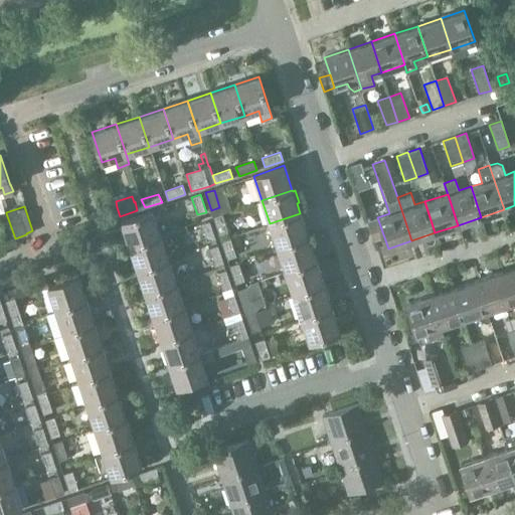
[(129,245),(160,234),(152,210),(121,220),(129,245)]
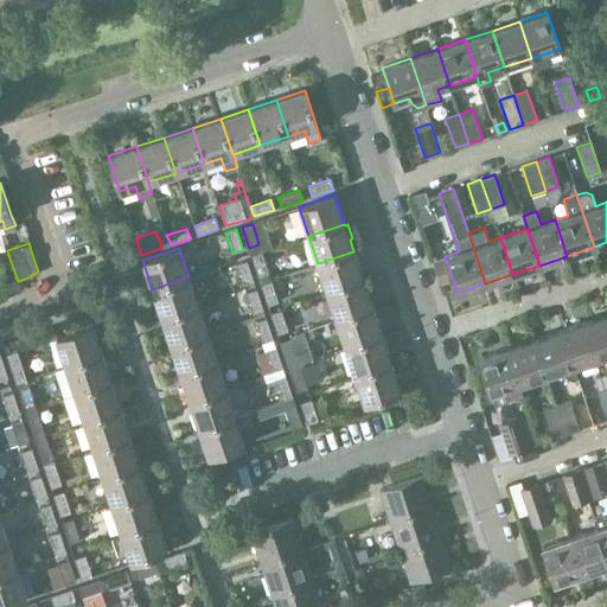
[(327,292),(363,280),(353,251),(318,263),(327,292)]
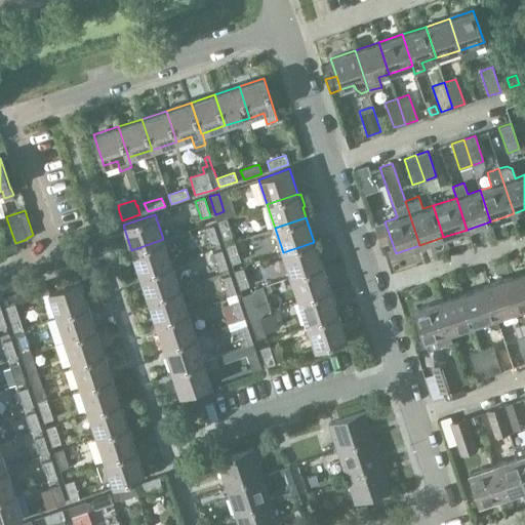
[(217,221),(224,239),(226,246),(235,243),(232,234),(232,235),(227,218),(217,221)]
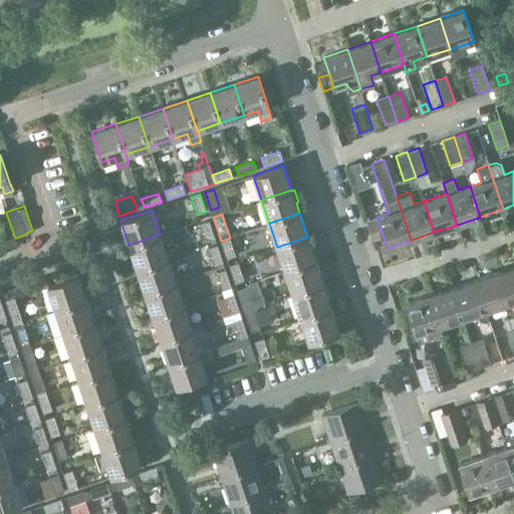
[(206,241),(215,238),(209,221),(201,224),(206,241)]
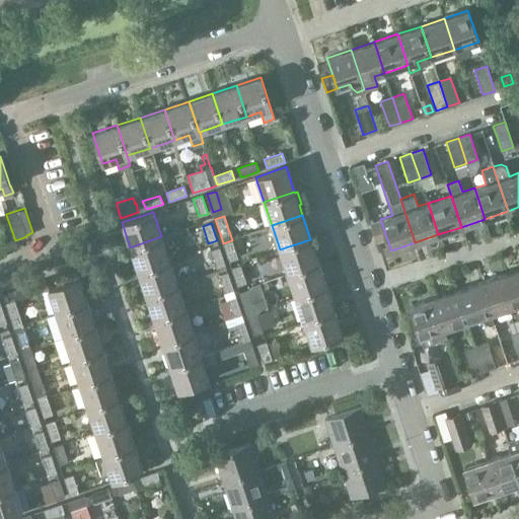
[(138,271),(169,261),(161,236),(130,247),(138,271)]
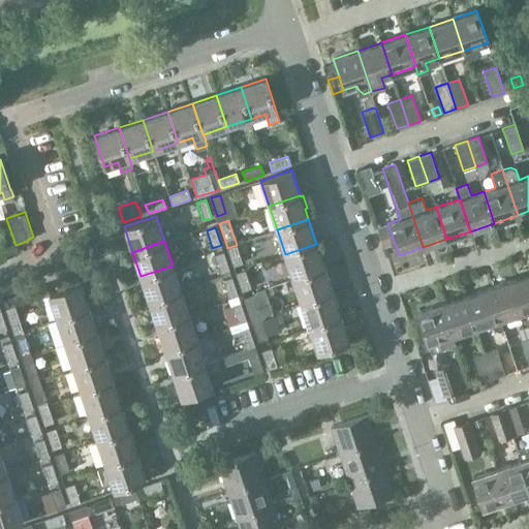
[(292,279),(324,268),(316,244),(285,254),(292,279)]
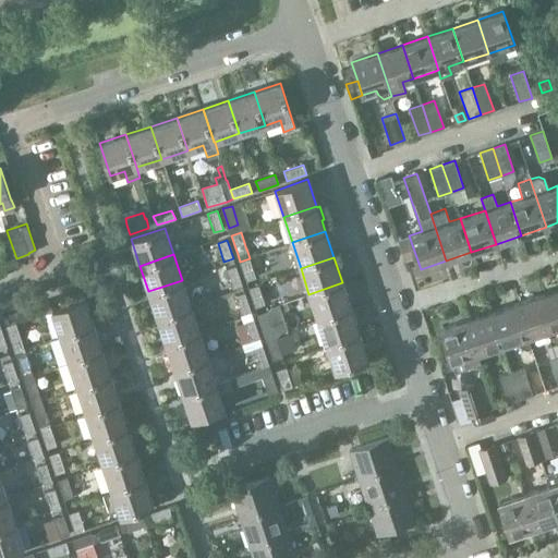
[(250,258),(240,262),(246,280),(256,278),(250,258)]
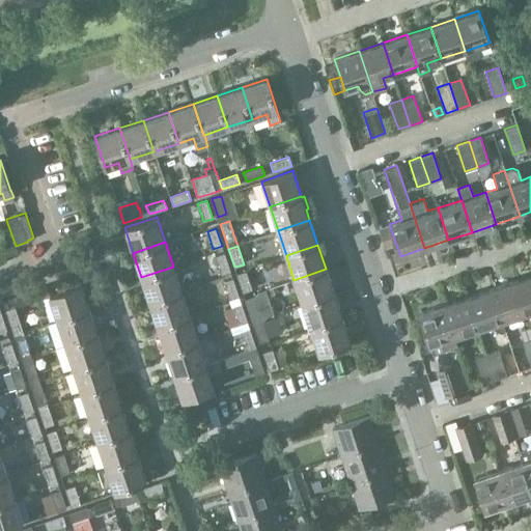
[(222,274),(230,271),(224,253),(216,256),(222,274)]
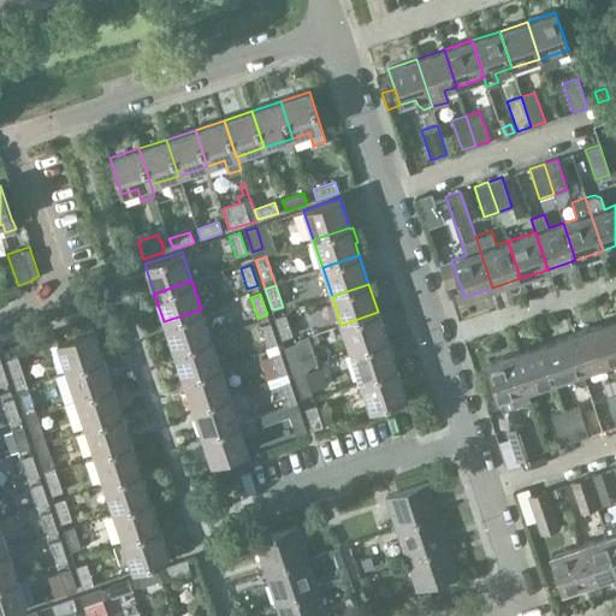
[(173,350),(209,337),(201,309),(164,321),(173,350)]
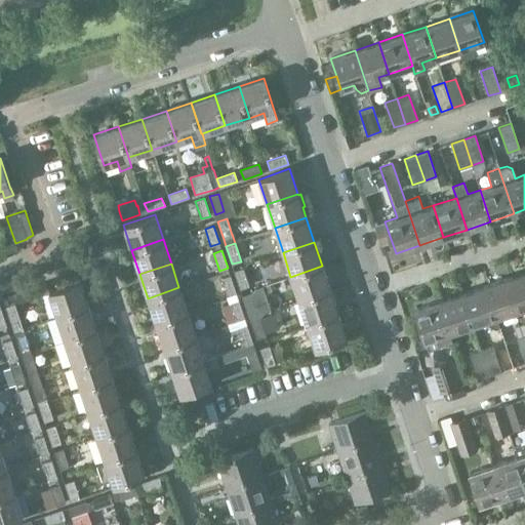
[(298,300),(330,290),(322,266),(290,277),(298,300)]
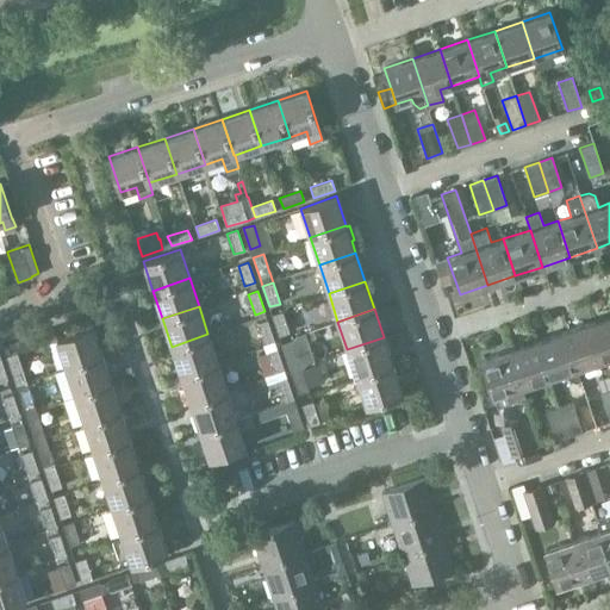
[(279,336),(290,332),(282,312),(272,316),(279,336)]
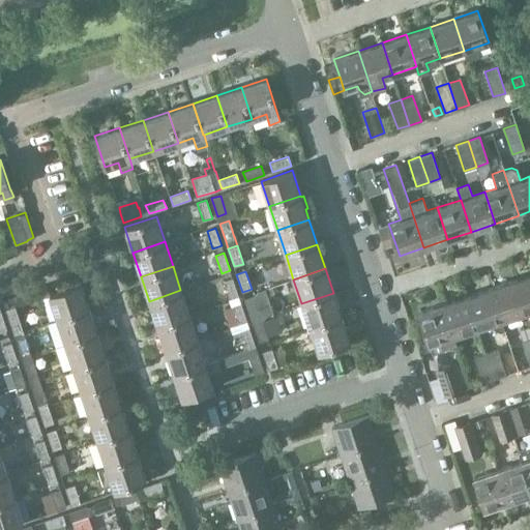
[(524,312),(529,310),(529,274),(513,281),(524,312)]
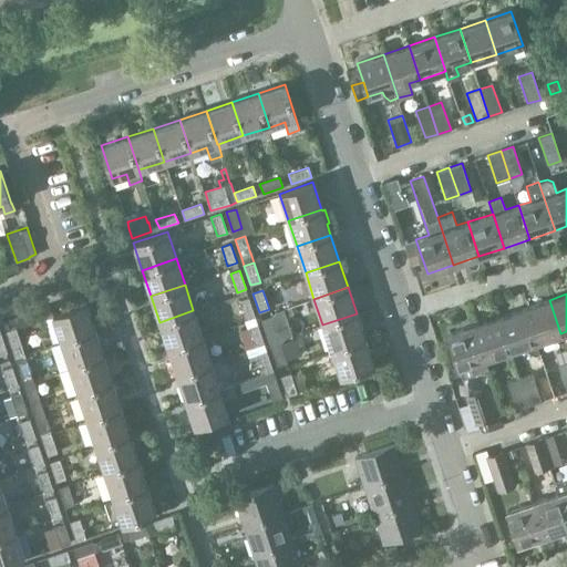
[(246,320),(256,317),(248,298),(239,301),(246,320)]
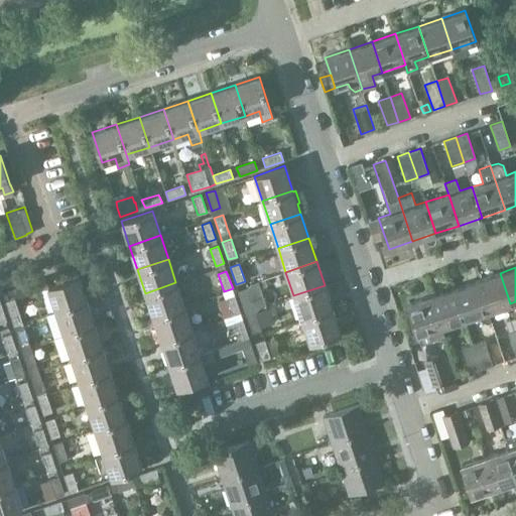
[(488,311),(510,303),(500,273),(477,281),(488,311)]
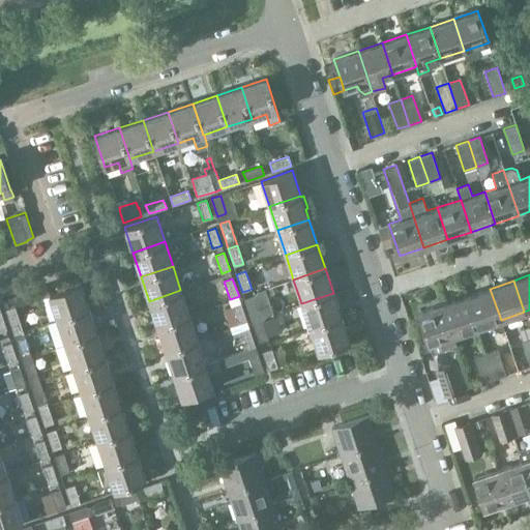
[(57,320),(89,310),(81,285),(50,295),(47,286),(16,296),(19,305),(49,295),(57,320)]
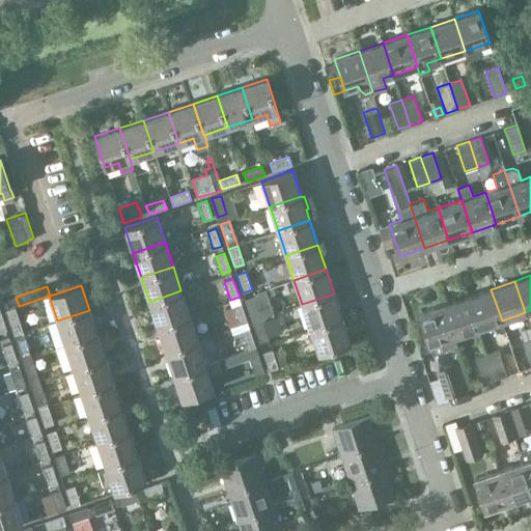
[(504,330),(502,320),(491,289),(468,297),(478,328),(492,324),(493,327),(500,331),(504,330)]
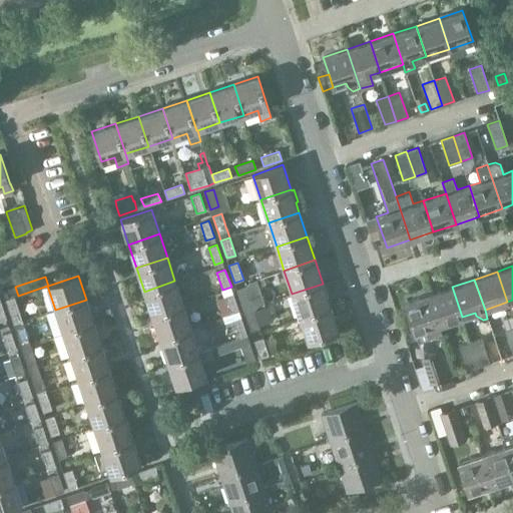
[(152,315),(182,305),(174,281),(144,292),(152,315)]
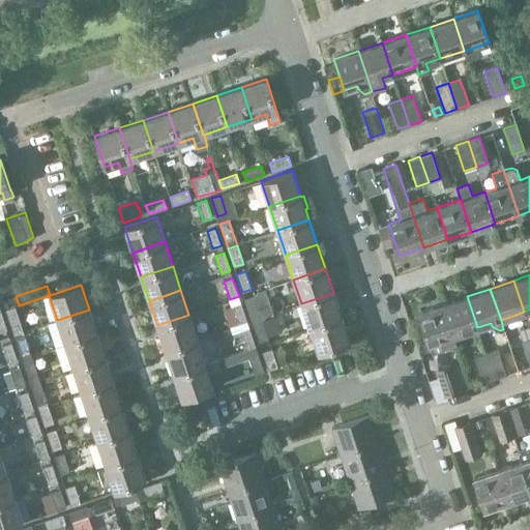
[(310,328),(342,317),(333,293),(301,303),(310,328)]
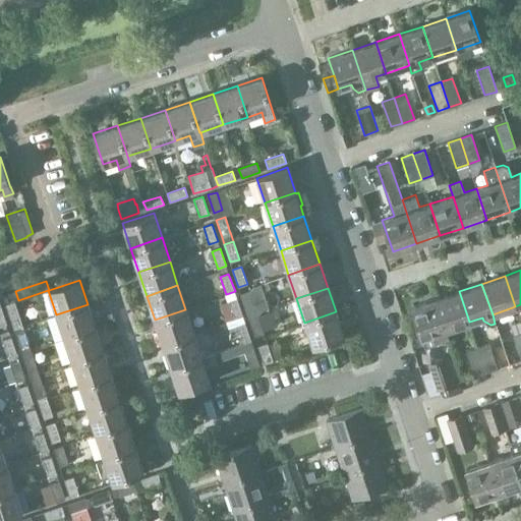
[(246,311),(255,308),(249,291),(241,294),(246,311)]
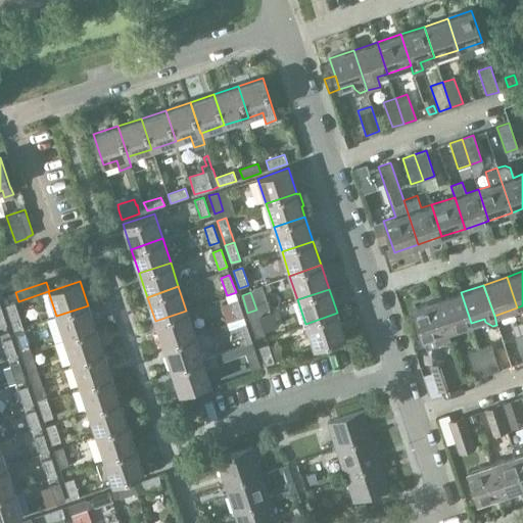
[(447,331),(471,323),(461,292),(437,300),(447,331)]
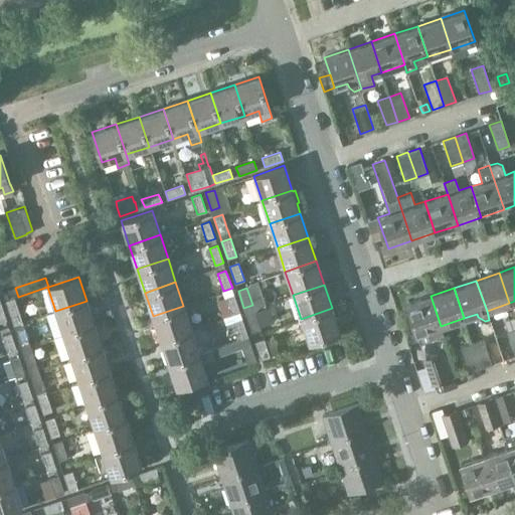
[(231,315),(239,312),(234,295),(225,298),(231,315)]
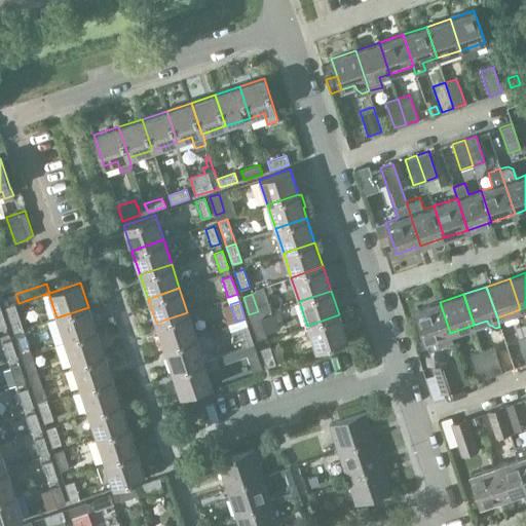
[(452,342),(450,333),(440,302),(415,310),(425,340),(440,336),(442,345),(452,342)]
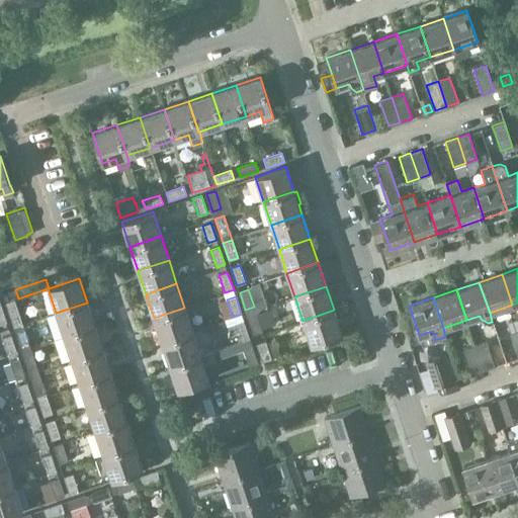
[(14,299),(6,303),(11,320),(20,317),(14,299)]
